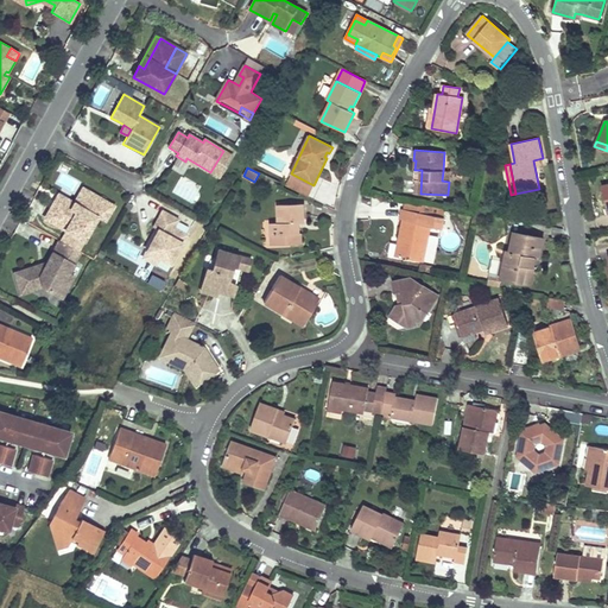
[(74,204),(58,195),(50,209),(61,216),(67,207),(76,213),(88,192),(83,189),(74,204)]
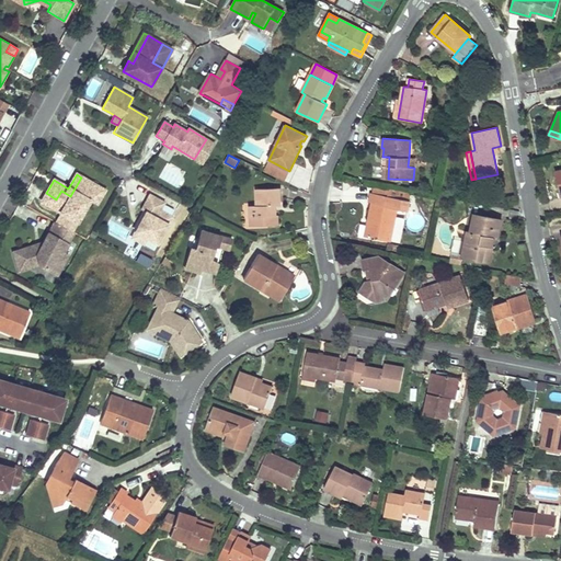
[(98,187),(81,178),(70,196),(61,191),(56,199),(46,193),(42,202),(77,222),(89,202),(98,187)]
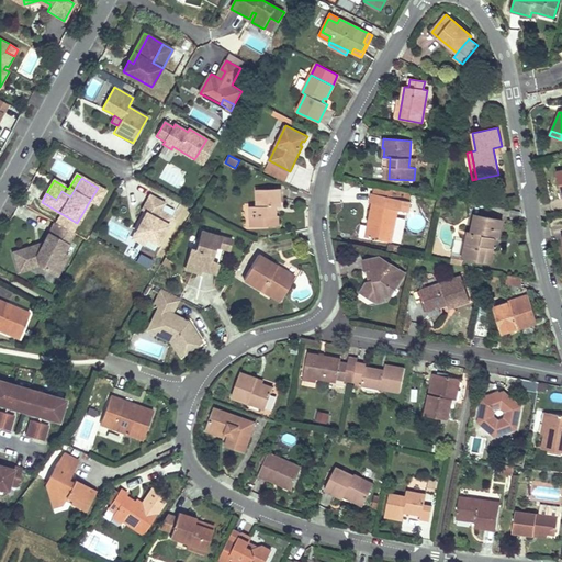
[(104,191),(98,188),(89,202),(97,205),(104,191)]
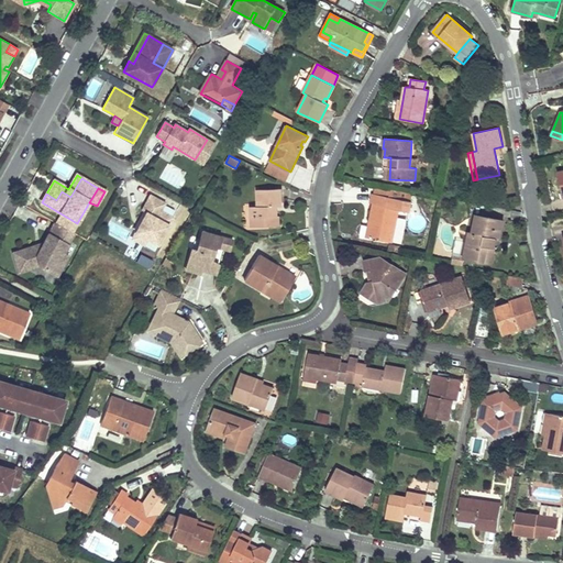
[(282,206),(282,189),(257,190),(258,207),(251,207),(252,218),(256,218),(256,227),(279,227),(279,216),(277,216),(277,207),(282,206)]
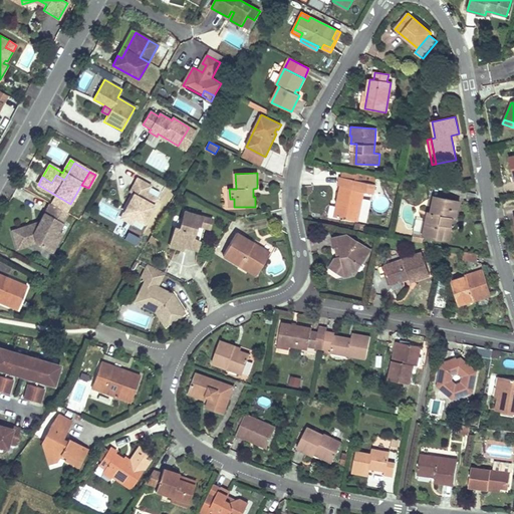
[(355,180),(340,177),(338,186),(340,186),(337,202),(340,203),(337,217),(357,222),(364,191),(373,193),(377,177),(356,173),(355,180)]
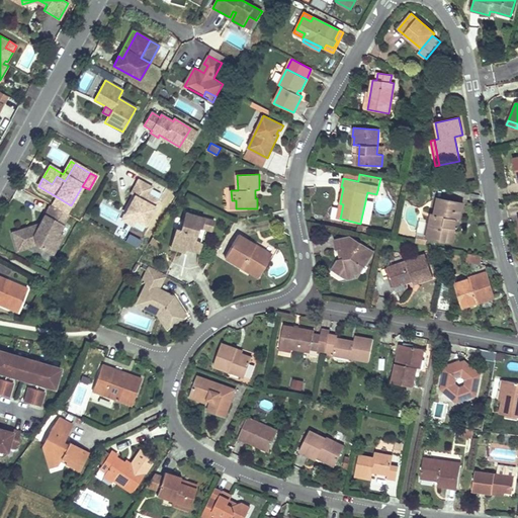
[(146,226),(160,200),(159,200),(149,193),(152,187),(139,179),(132,193),(135,195),(124,213),(136,220),(146,226)]
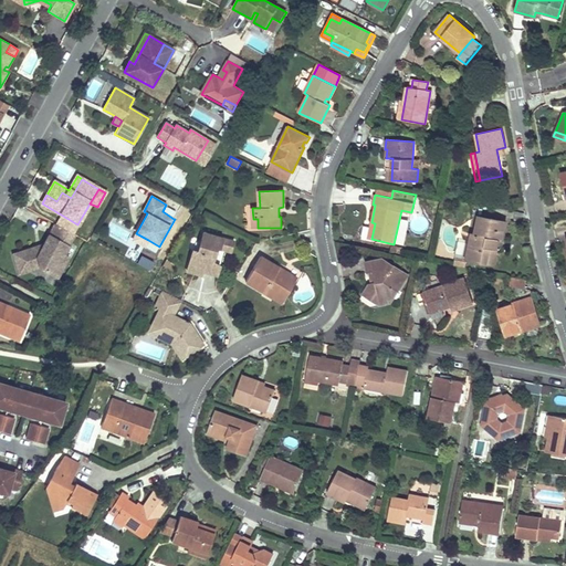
[(505,222),(479,216),(474,233),(471,233),(467,259),(486,263),(490,249),(492,249),(494,239),(499,240),(502,240),(505,222)]
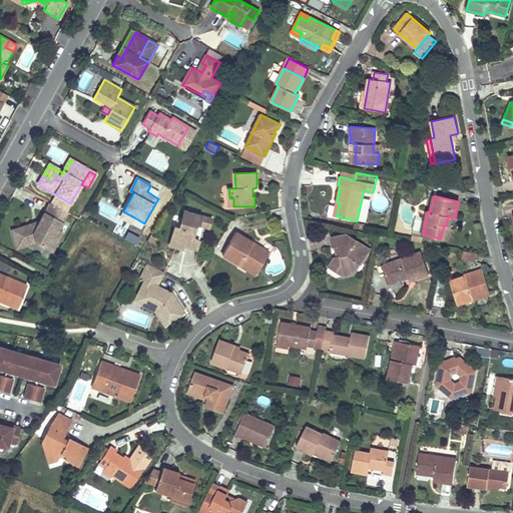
[(26,226),(36,242),(52,251),(62,232),(58,230),(68,212),(49,202),(36,227),(33,222),(26,226)]
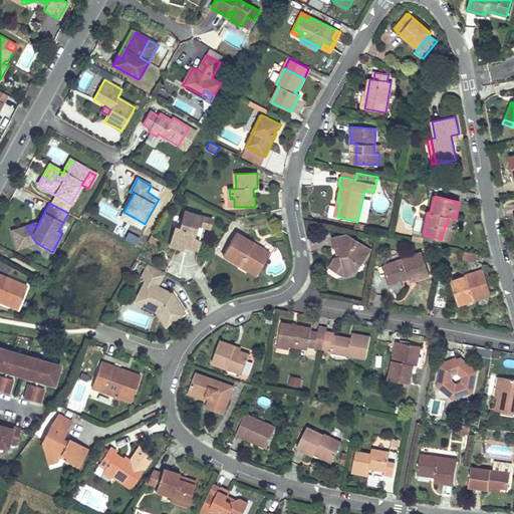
[(213,219),(185,211),(180,228),(175,227),(170,246),(183,250),(184,246),(197,250),(200,241),(193,238),(197,225),(210,229),(213,219)]
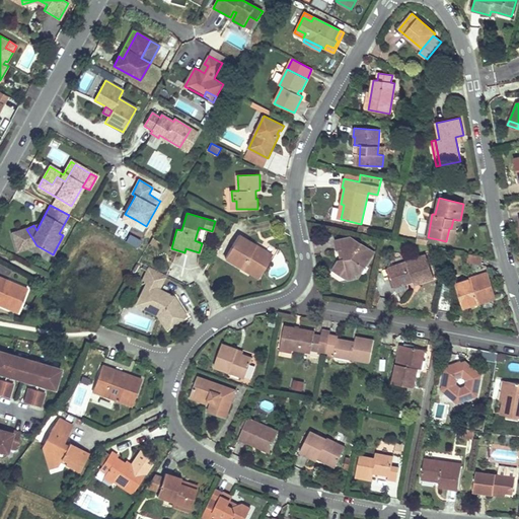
[(133,226),(136,220),(125,214),(122,220),(133,226)]
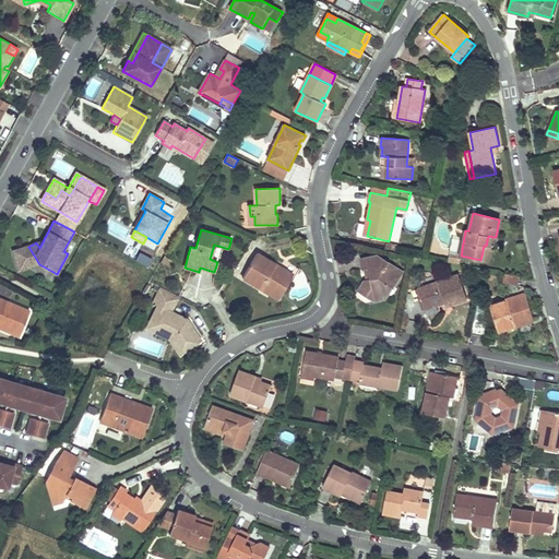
[(36,242),(39,248),(46,235),(36,242)]
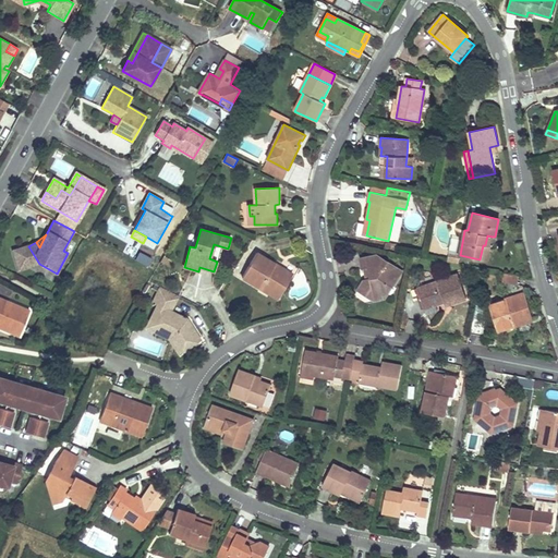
[(487,261),(492,237),(487,235),(485,245),(483,245),(480,259),(487,261)]
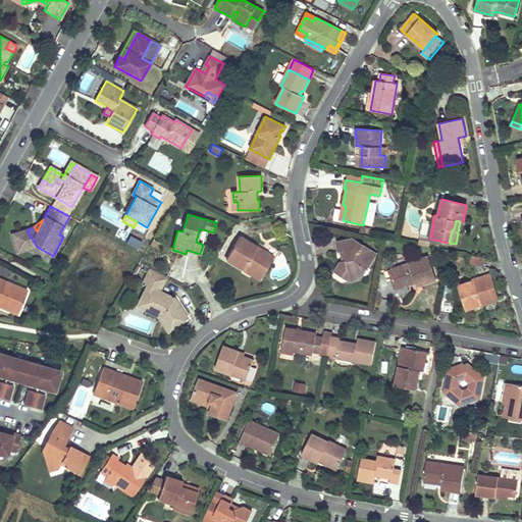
[(354,225),(353,230),(370,235),(371,228),(354,225)]
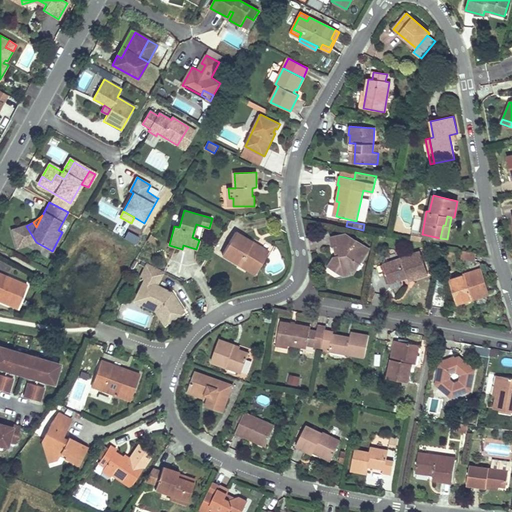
[(123,239),(136,244),(139,235),(127,230),(123,239)]
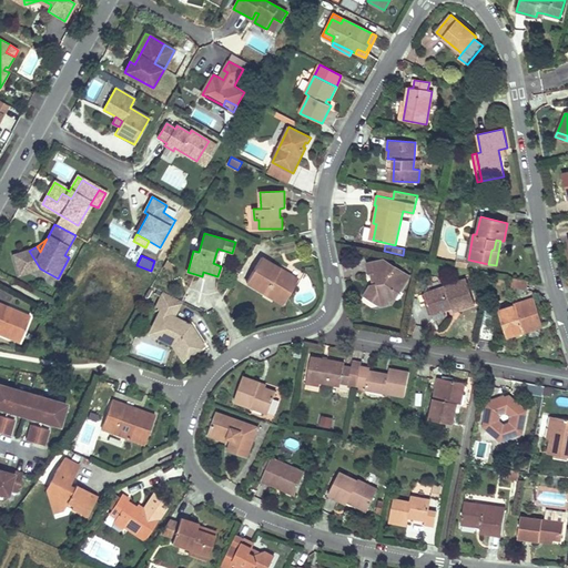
[(280,269),(262,257),(246,283),(265,294),(267,290),(285,301),(298,280),(288,273),(287,275),(279,270),(280,269)]
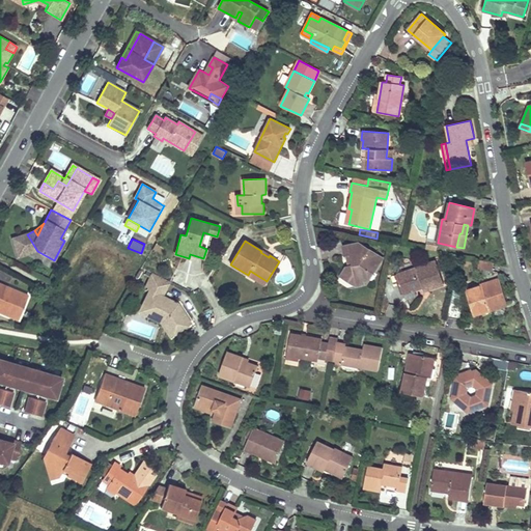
[(383,259),(359,243),(342,246),(344,255),(346,255),(351,254),(353,264),(348,266),(347,266),(340,276),(356,286),(368,283),(367,282),(366,274),(369,270),(373,273),(383,259)]
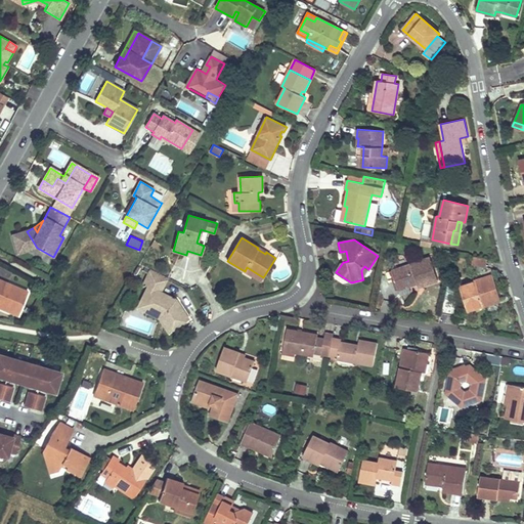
[(487,259),(474,256),(472,264),(486,267),(487,259)]
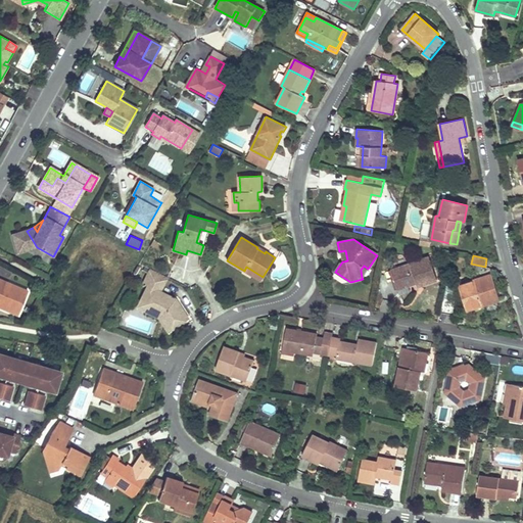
[(426,284),(437,280),(429,256),(391,270),(398,289),(417,283),(424,280),(426,284)]
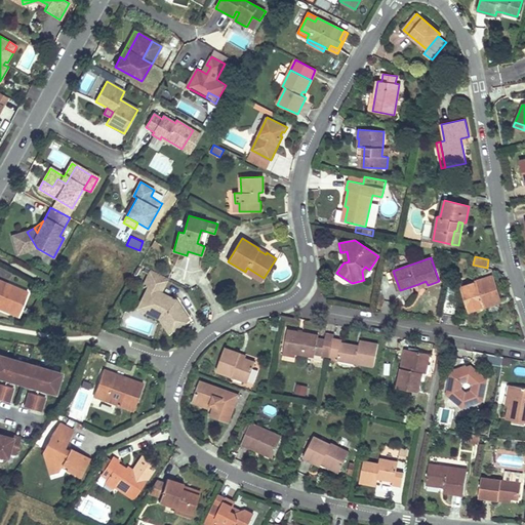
[(247,268),(245,272),(261,281),(264,278),(247,268)]
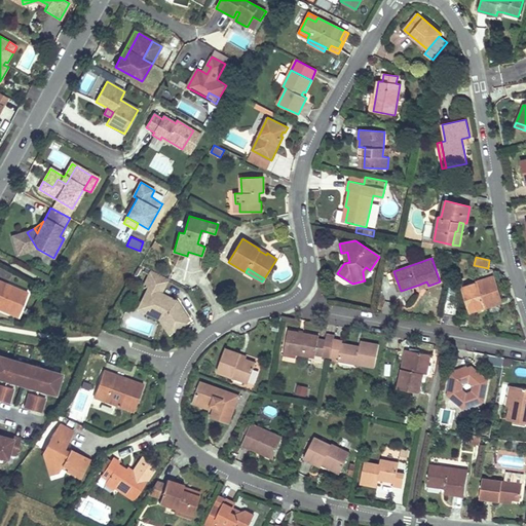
[(176,300),(161,293),(168,279),(151,270),(144,286),(148,288),(155,291),(146,309),(161,317),(172,332),(189,321),(179,304),(177,306),(175,302),(176,300)]
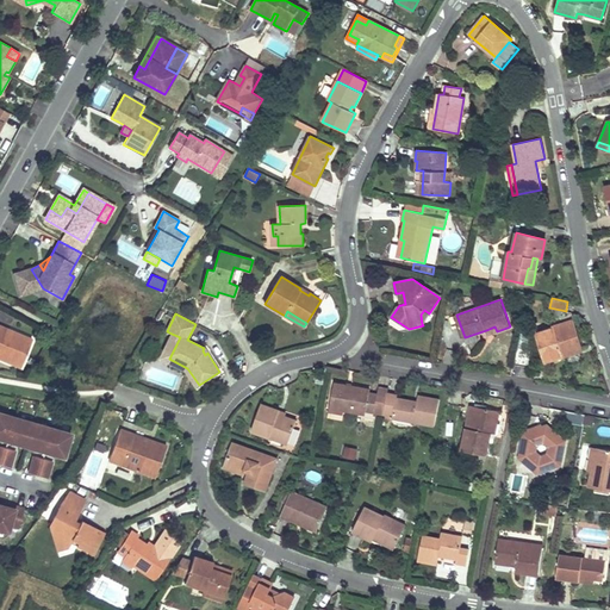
[(545,362),(583,350),(573,321),(535,332),(545,362)]
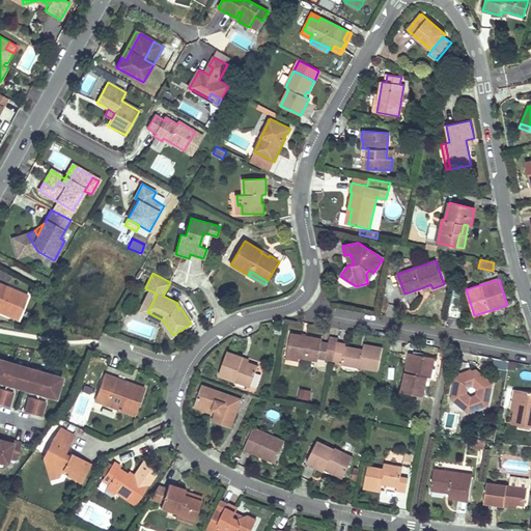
[(0,312),(18,320),(28,296),(0,283),(0,312)]
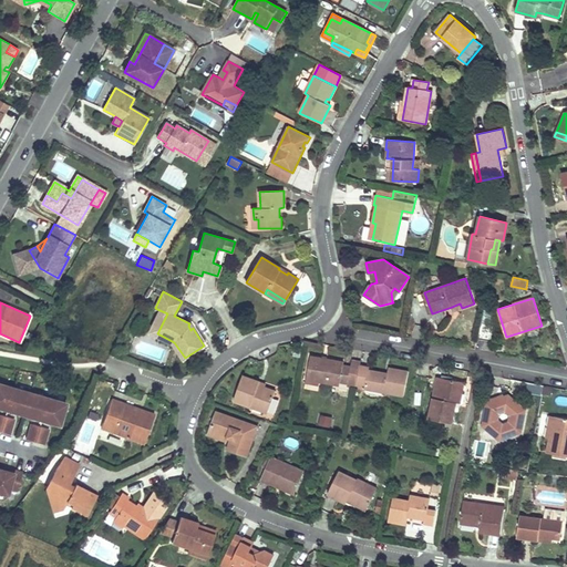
[(157,333),(167,313),(160,310),(148,332),(172,344),(182,360),(185,358),(174,342),(157,333)]
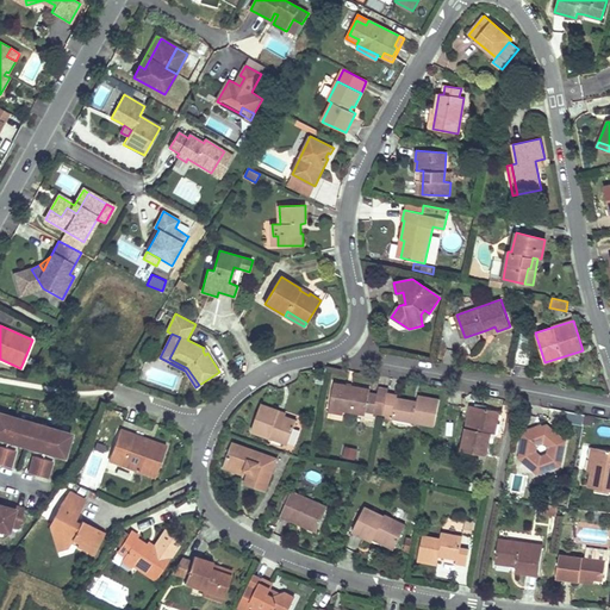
[(533,352),(516,348),(512,365),(530,367),(533,352)]
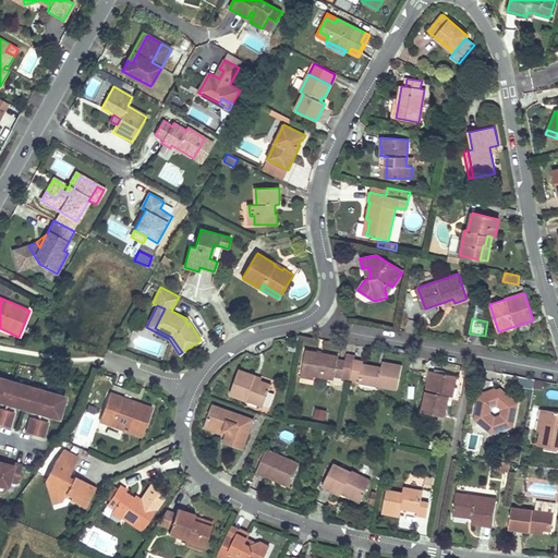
[(338,356),(305,351),(301,374),(315,376),(334,379),(335,376),(342,377),(341,379),(351,381),(351,378),(354,360),(355,356),(347,355),(346,361),(338,360),(338,356)]
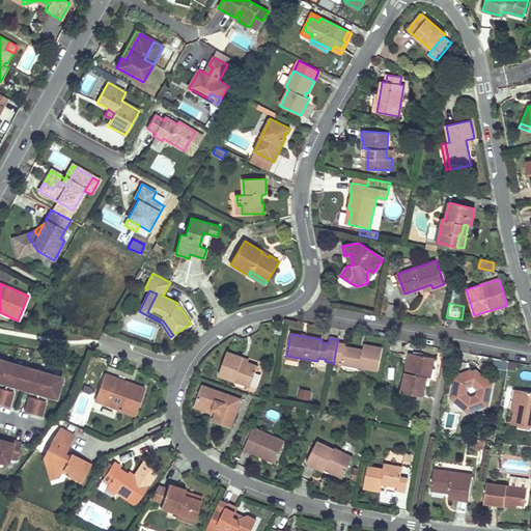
[(363,350),(345,346),(345,344),(337,342),(334,360),(342,362),(341,364),(379,371),(383,348),(364,344),(363,350)]
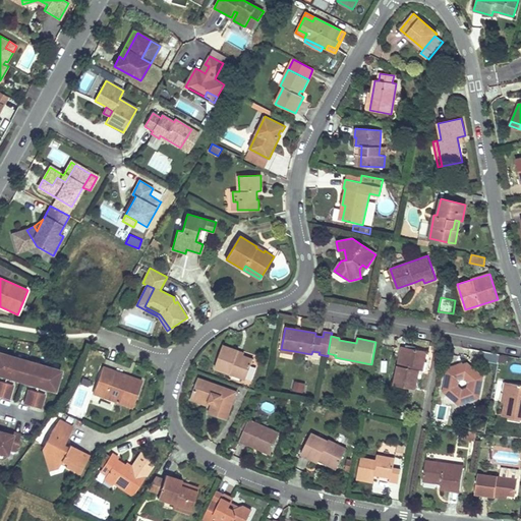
[(239,351),(223,345),(215,368),(246,380),(253,359),(242,355),(238,354),(239,351)]
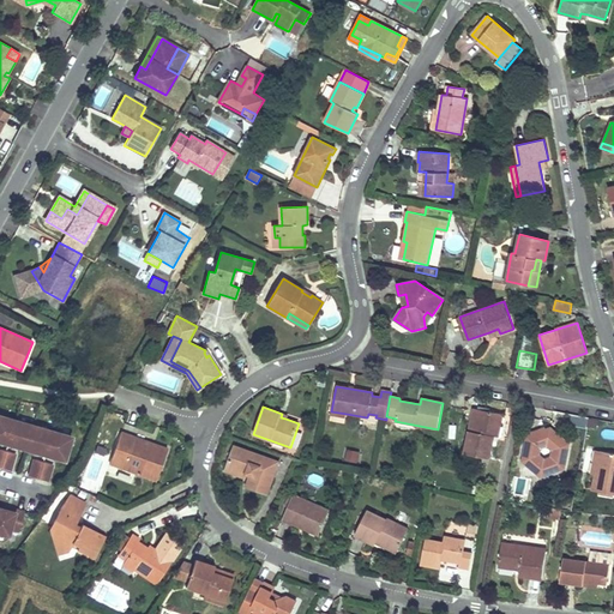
[(498,437),(503,414),(479,409),(474,432),(469,431),(465,453),(489,459),(494,437),(498,437)]
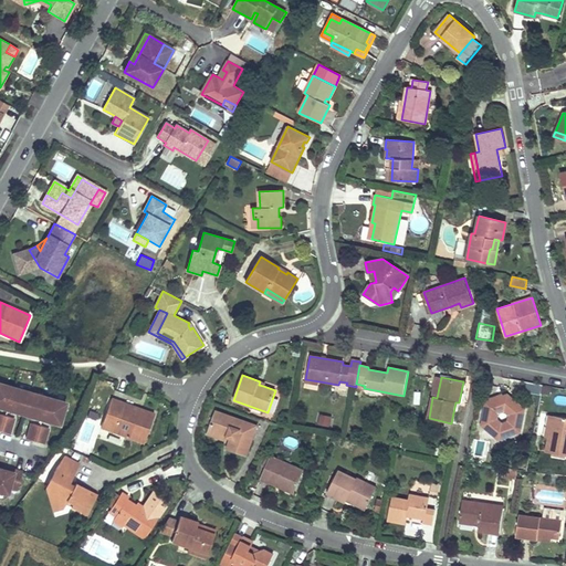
[(66,404),(0,384),(0,407),(60,425),(66,404)]
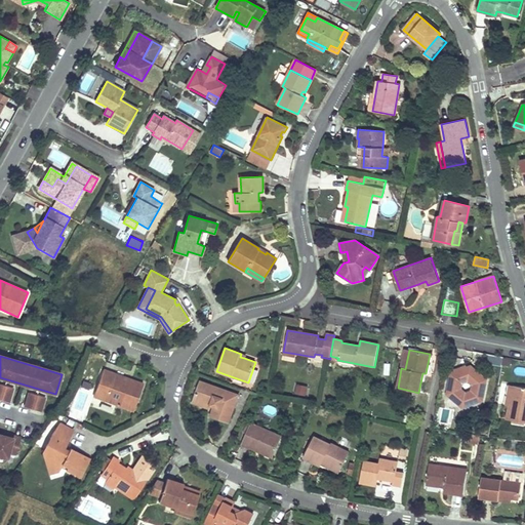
[(451,373),(447,394),(462,407),(482,401),(486,380),(471,367),(466,368),(466,367),(455,370),(455,372),(451,373)]
